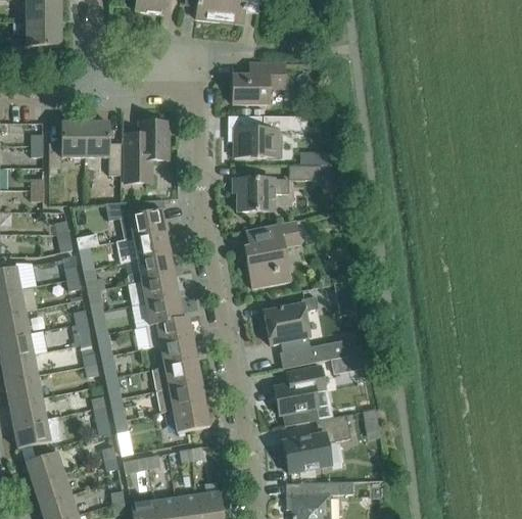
[(26,0),(26,21),(60,21),(61,0),(26,0)]
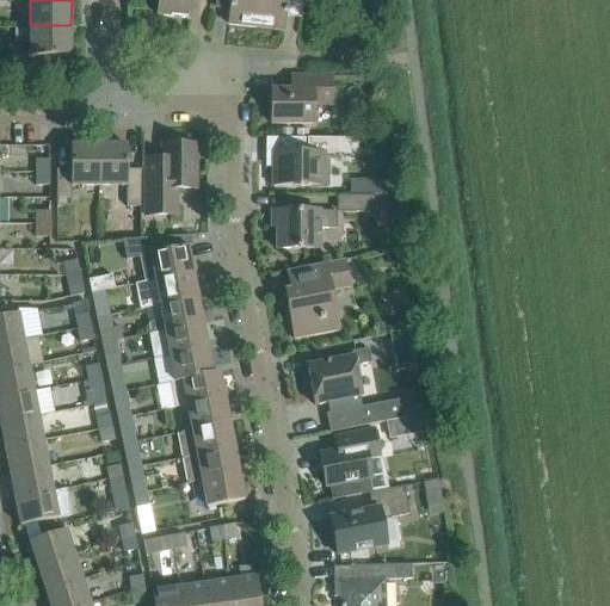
[(159,0),(158,12),(191,16),(192,0),(159,0)]
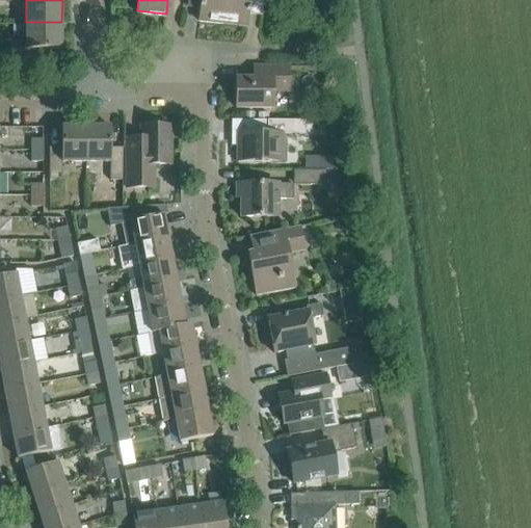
[(201,0),(198,18),(223,20),(226,0),(201,0)]
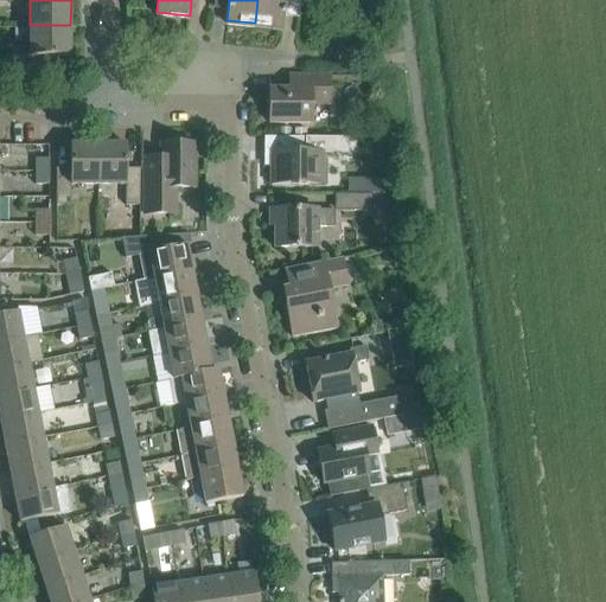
[(257,0),(255,23),(284,26),(286,0),(257,0)]
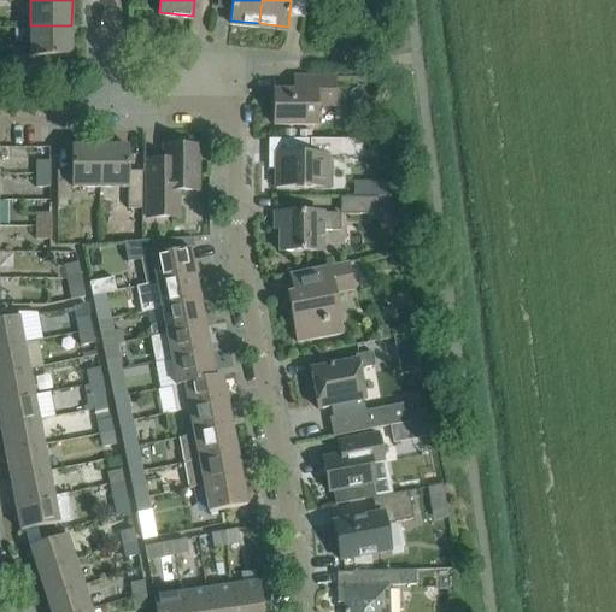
[(71,25),(30,25),(30,53),(71,54),(71,25)]
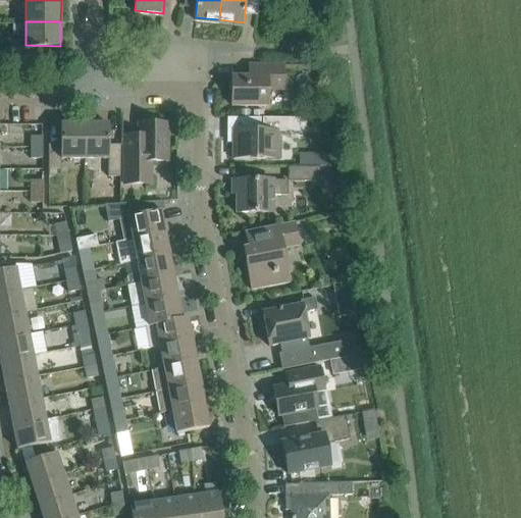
[(8,45),(8,57),(17,57),(17,45),(8,45)]
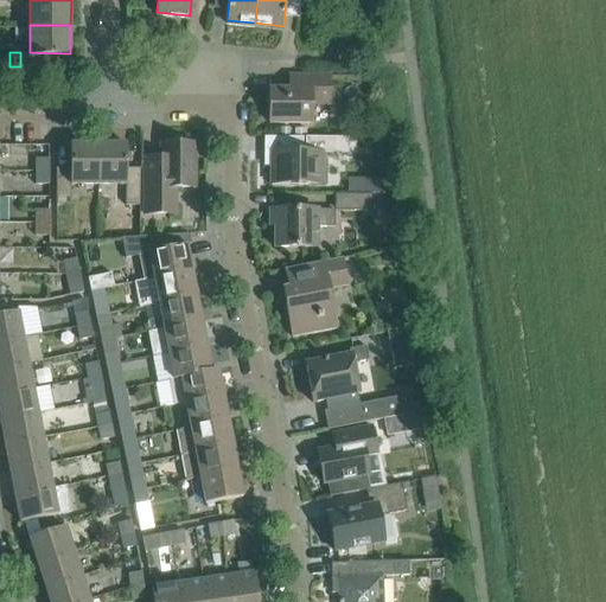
[(269,87),(269,120),(312,120),(312,101),(331,101),(331,72),(289,72),(289,87),(269,87)]
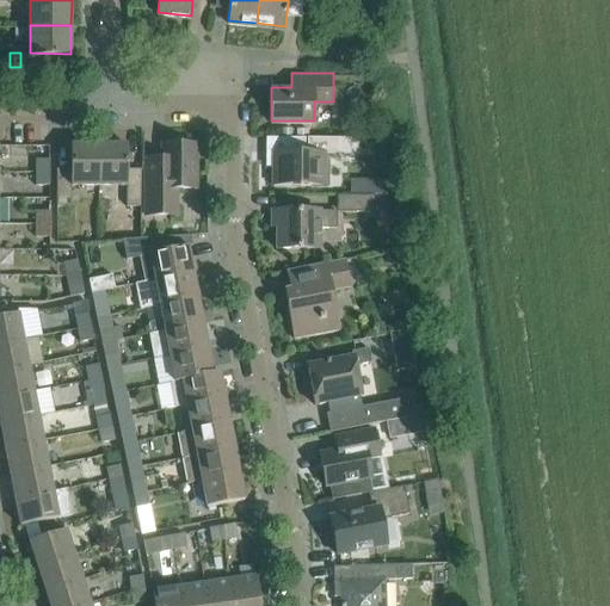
[(293,124),(283,124),(283,135),(291,135),(293,135),(293,124)]
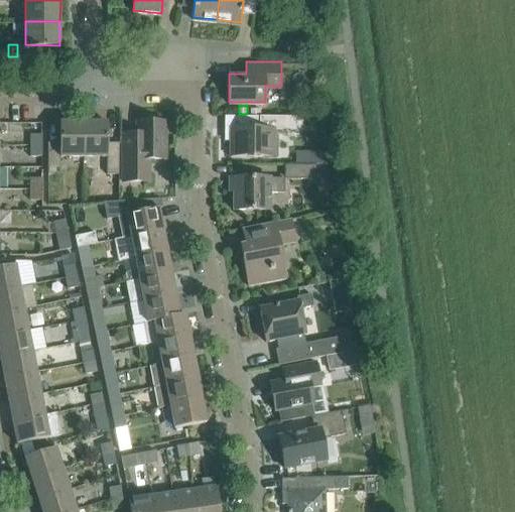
[(260,106),(251,106),(251,114),(260,114),(260,106)]
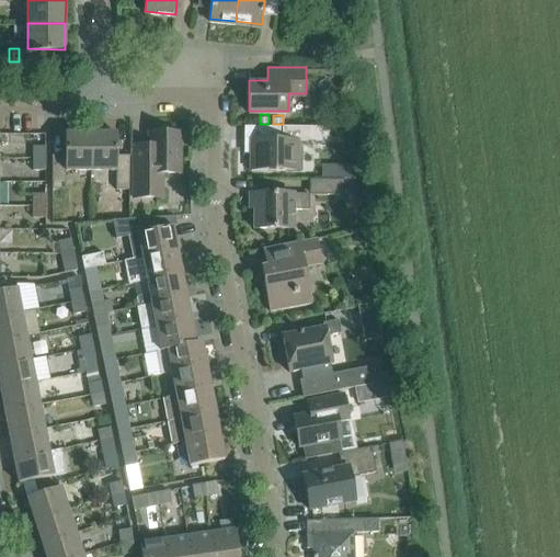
[(251,148),(251,168),(301,168),(301,146),(299,146),(299,139),(322,139),(322,124),(283,124),(273,124),(269,124),(267,124),(260,124),(252,124),(252,137),(251,137),(251,148)]
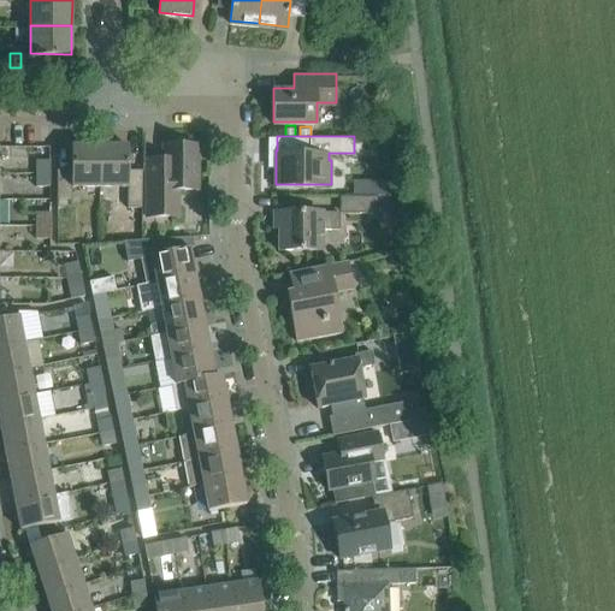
[(100,184),(100,143),(72,143),(72,184),(100,184)]
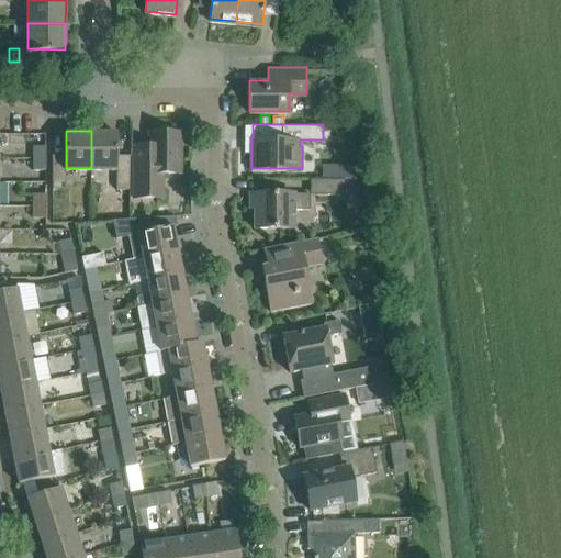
[(118,131),(91,131),(91,168),(118,168),(118,131)]
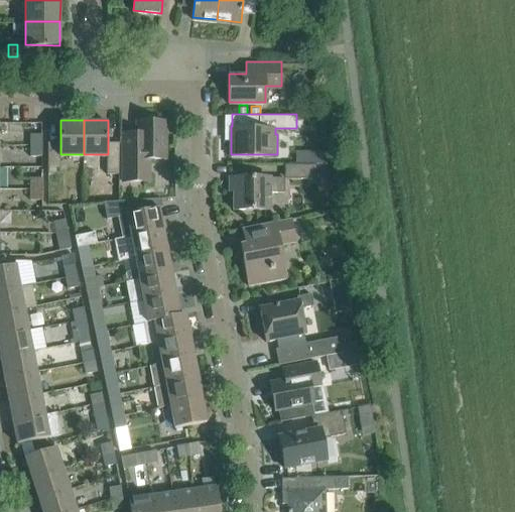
[(152,179),(152,157),(166,157),(166,120),(138,120),(138,132),(124,132),(124,179),(152,179)]
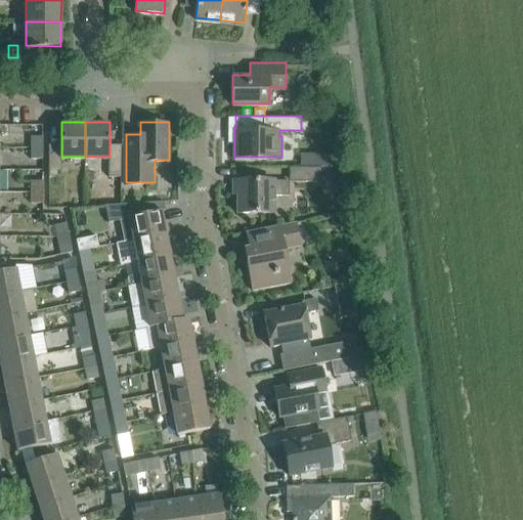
[(31,134),(31,145),(43,145),(43,134),(31,134)]
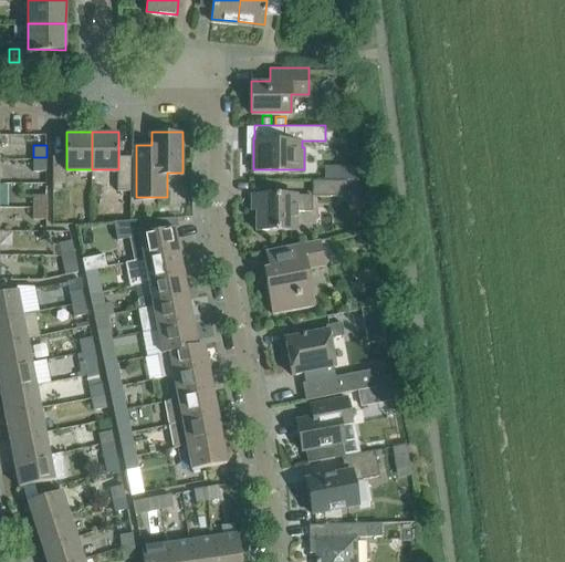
[(46,157),(33,157),(33,169),(46,169),(46,157)]
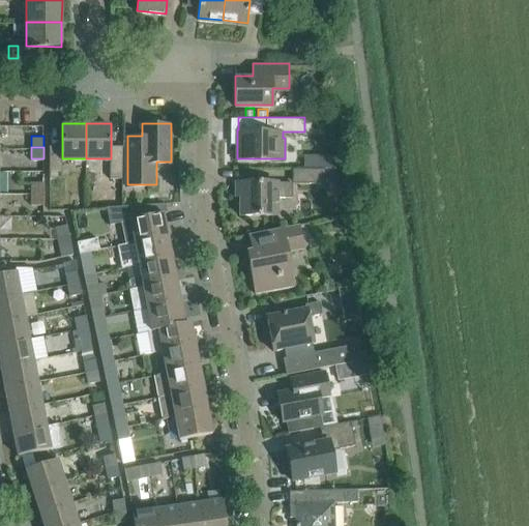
[(50,167),(50,176),(62,176),(62,167),(50,167)]
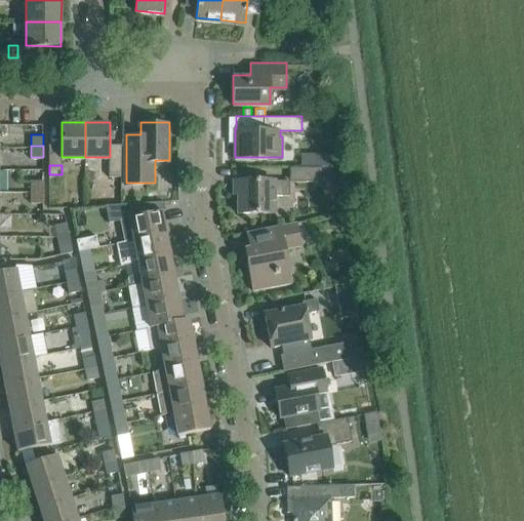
[(121,165),(109,165),(109,174),(121,174),(121,165)]
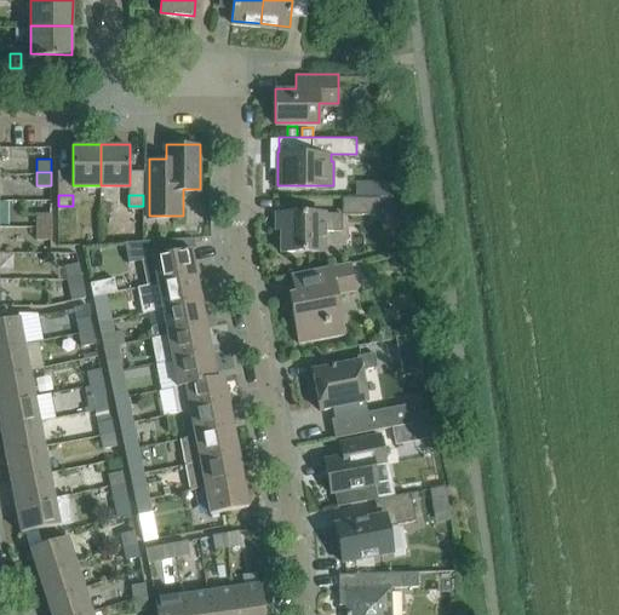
[(347,195),(347,213),(380,213),(380,195),(347,195)]
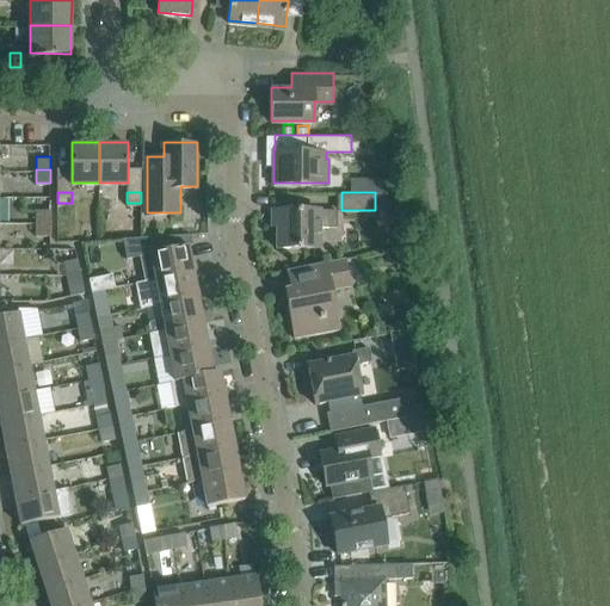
[(36,208),(36,221),(50,221),(50,208),(36,208)]
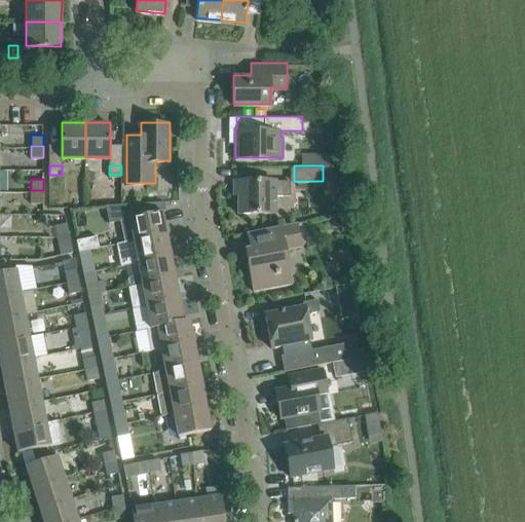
[(234,179),(234,193),(238,193),(238,212),(275,212),(275,194),(291,194),(291,181),(234,179)]
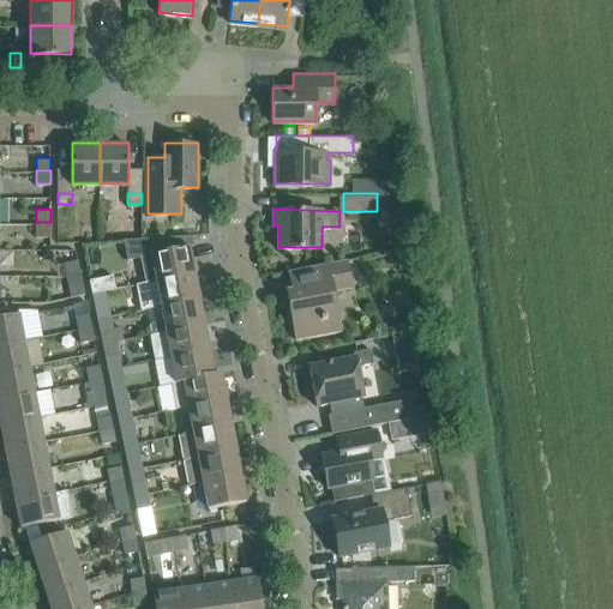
[(50,222),(36,222),(36,235),(50,235),(50,222)]
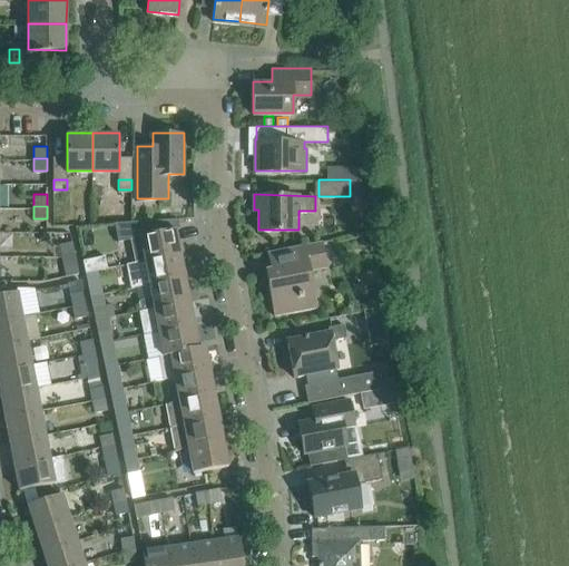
[(130,237),(135,261),(145,259),(180,252),(176,227),(154,232),(151,218),(115,221),(118,240),(130,237)]
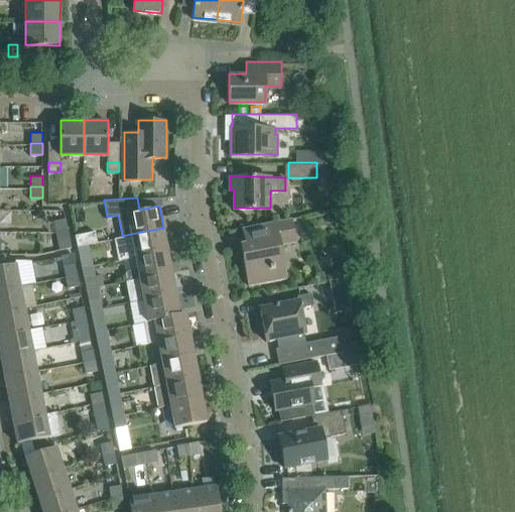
[(54,220),(56,230),(68,228),(66,217),(54,220)]
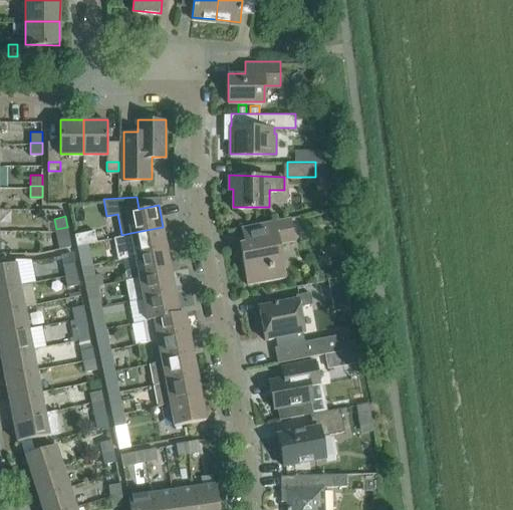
[(246,241),(240,242),(248,283),(285,276),(278,242),(294,239),(289,216),(242,225),(243,227),(246,241)]
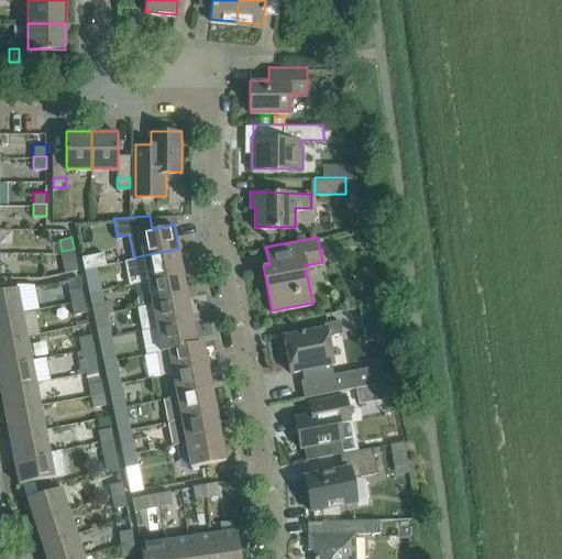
[(74,249),(62,251),(64,263),(76,260),(74,249)]
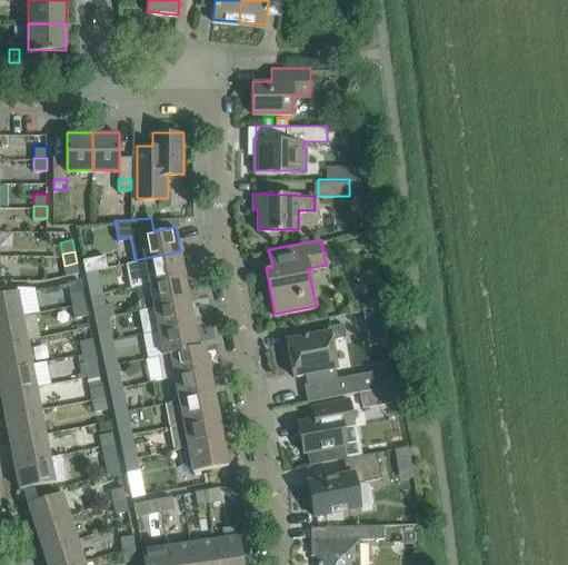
[(149,281),(185,276),(180,251),(145,258),(135,260),(127,261),(131,285),(149,280),(149,281)]
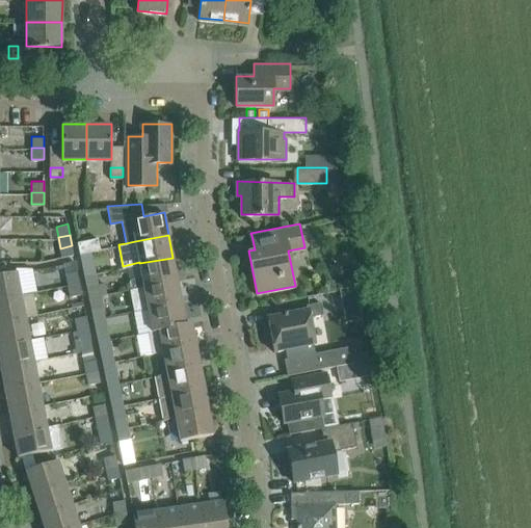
[(80,253),(91,251),(102,248),(100,237),(78,241),(80,253)]
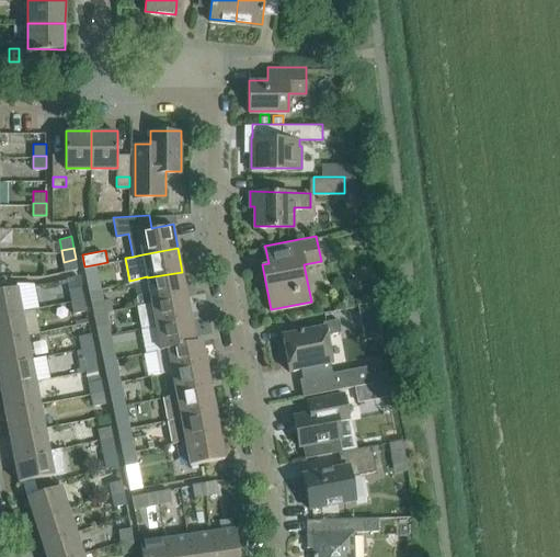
[(96,264),(84,266),(87,277),(99,275),(96,264)]
